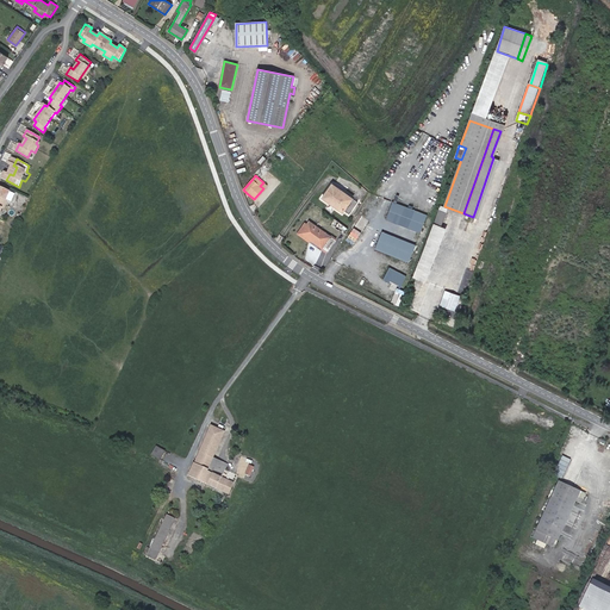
[(358,201),(332,184),(322,198),(342,212),(343,210),(349,213),(358,201)]
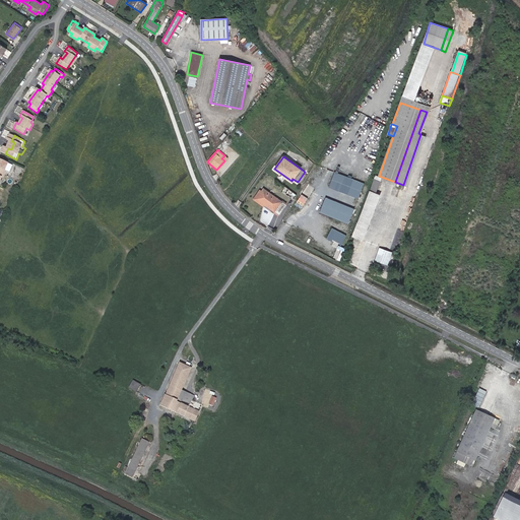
[(8,181),(11,174),(9,173),(12,165),(2,159),(0,163),(0,168),(0,169),(0,185),(2,187),(6,180),(8,181)]
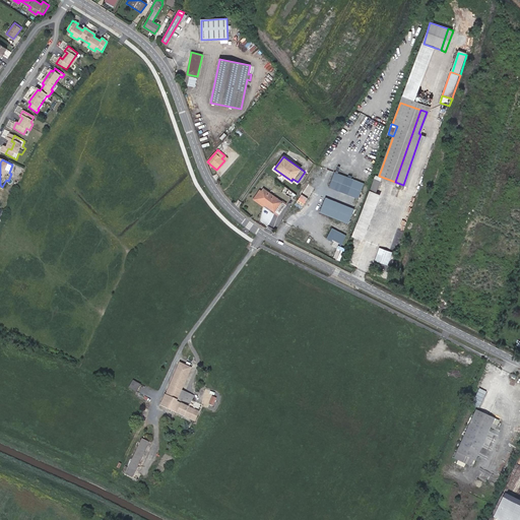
[(360,197),(365,182),(338,173),(340,168),(337,166),(330,187),(360,197)]
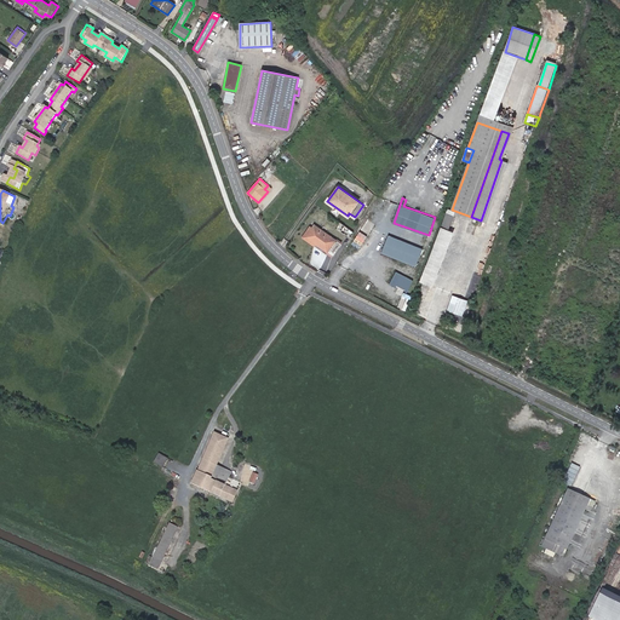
[(448,229),(453,217),(447,214),(442,227),(448,229)]
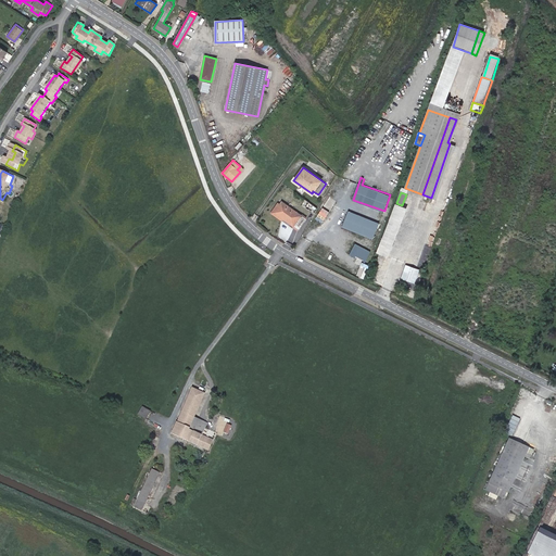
[(328,196),(317,219),(325,223),(336,199),(328,196)]
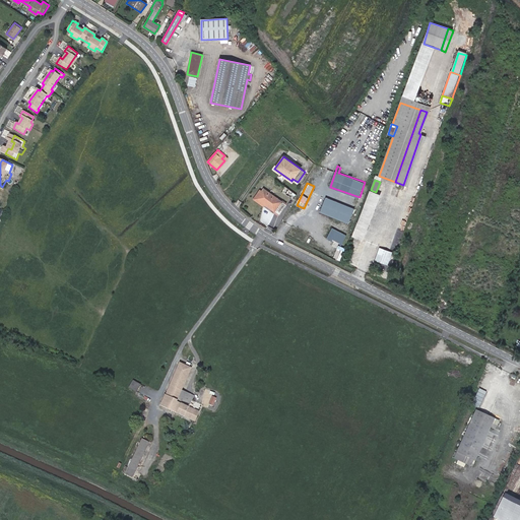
[(263,189),(262,190),(257,196),(266,202),(264,204),(279,214),(286,205),(263,189)]
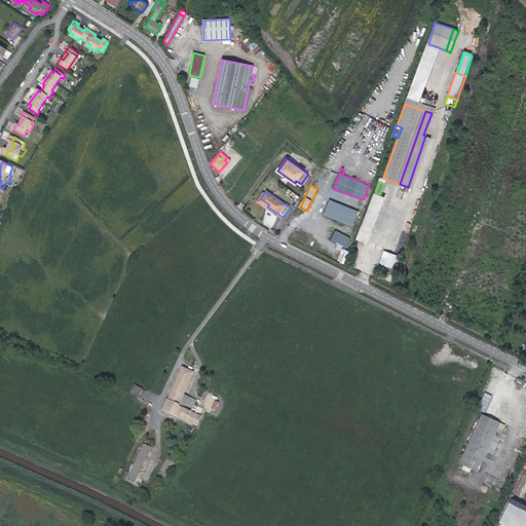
[(298,201),(300,197),(292,191),(290,195),(296,198),(298,201)]
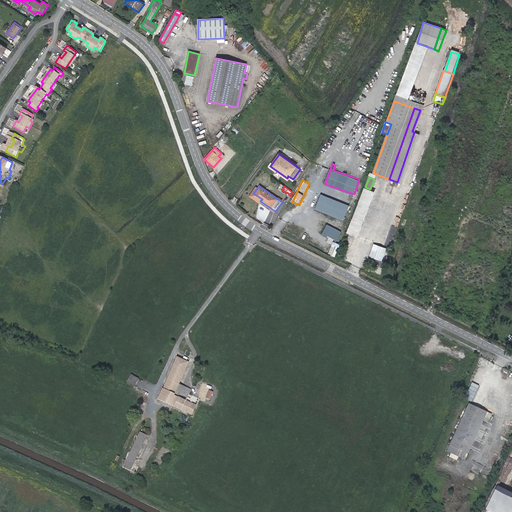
[(357,228),(371,192),(364,189),(350,225),(357,228)]
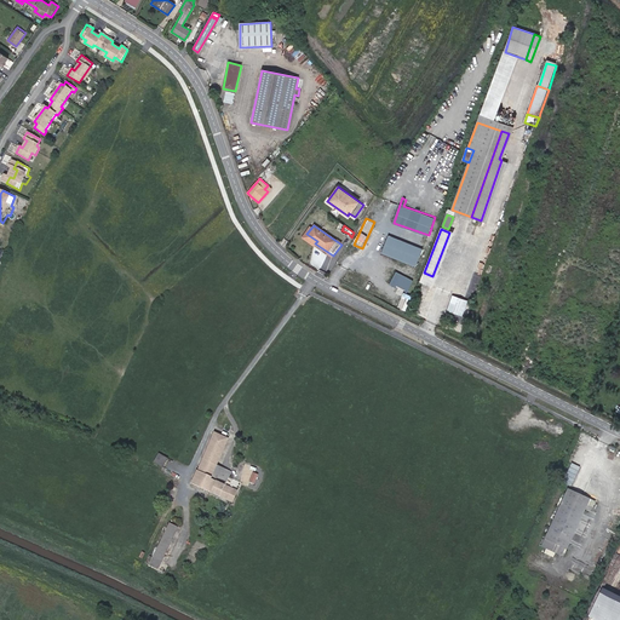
[(317,241),(306,234),(305,233),(302,237),(314,245),(315,244),(317,241)]
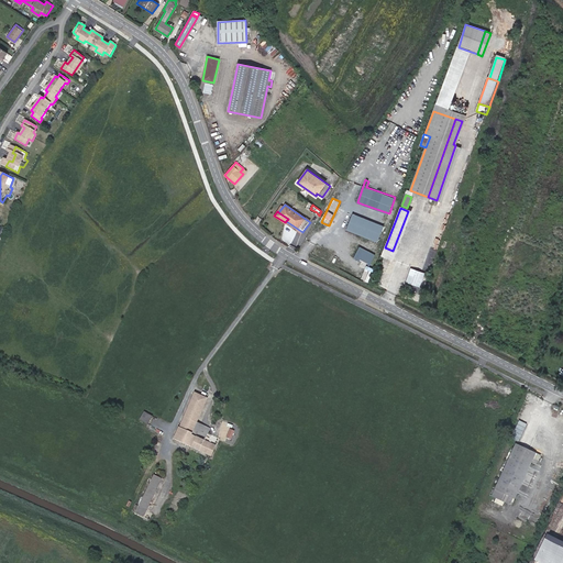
[(353,213),(346,230),(378,242),(384,224),(353,213)]
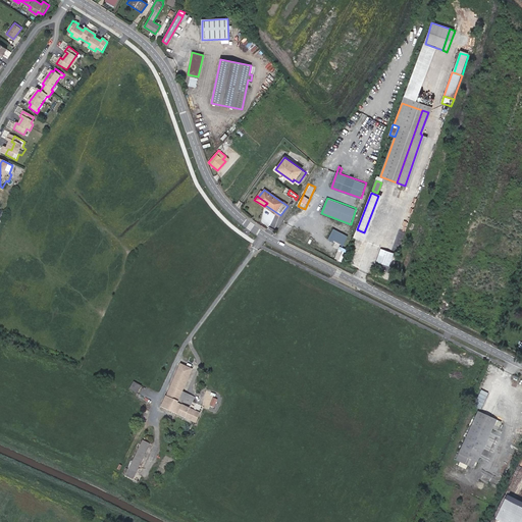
[(342,245),(344,240),(334,236),(332,241),(342,245)]
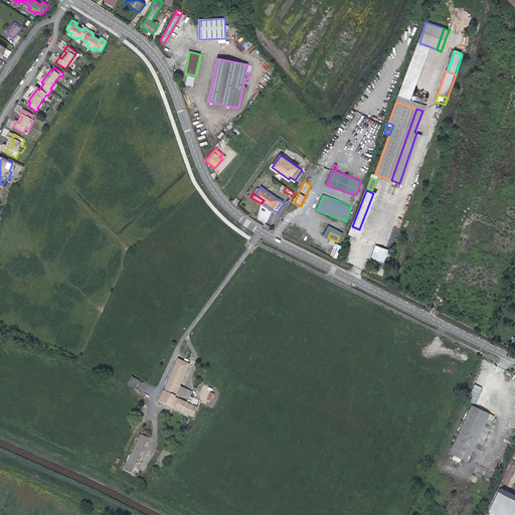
[(372,259),(383,263),(387,251),(376,247),(372,259)]
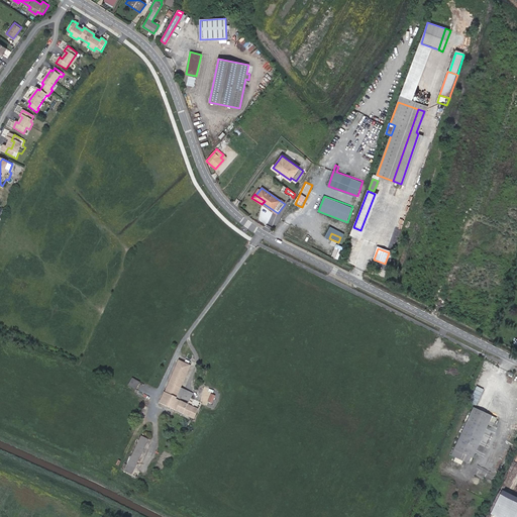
[(180,360),(171,381),(184,387),(193,367),(180,360)]
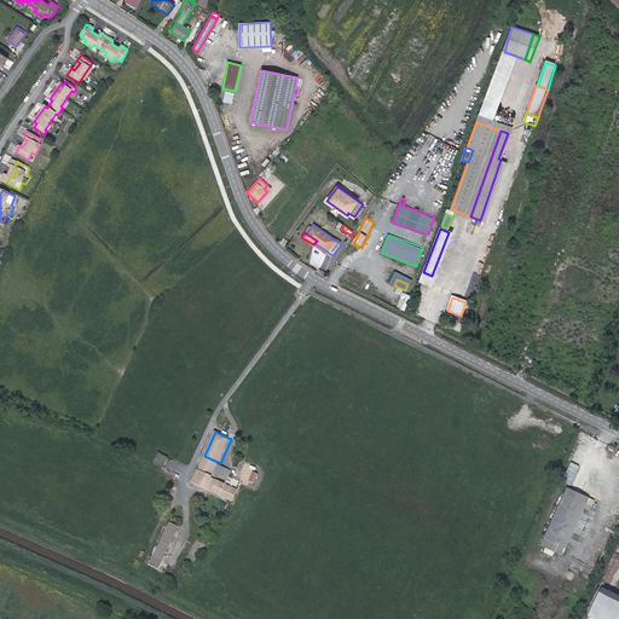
[(168,458),(158,452),(152,462),(162,467),(168,458)]
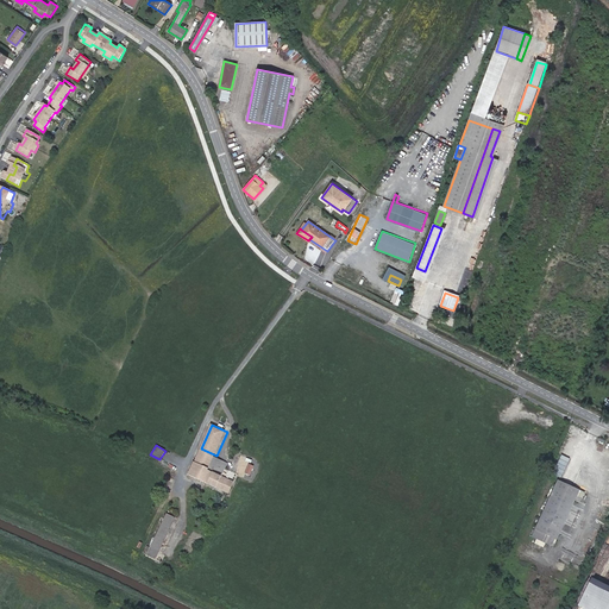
[(217,456),(201,449),(195,460),(212,469),(214,462),(217,456)]
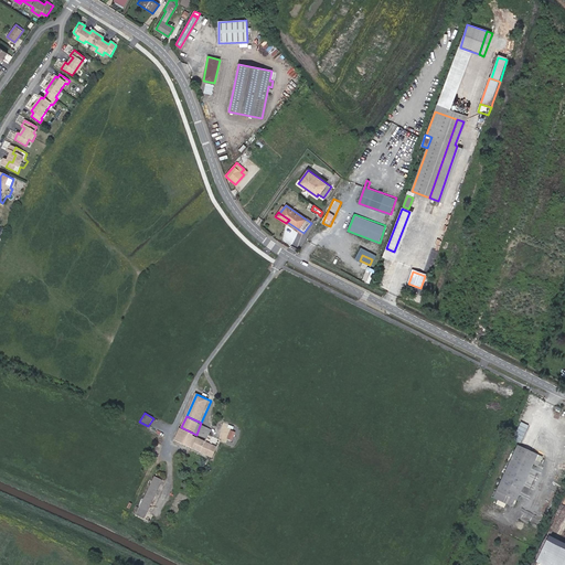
[(195,437),(196,435),(181,427),(181,428),(180,429),(174,440),(209,457),(214,446),(209,444),(210,440),(206,439),(205,441),(195,437)]
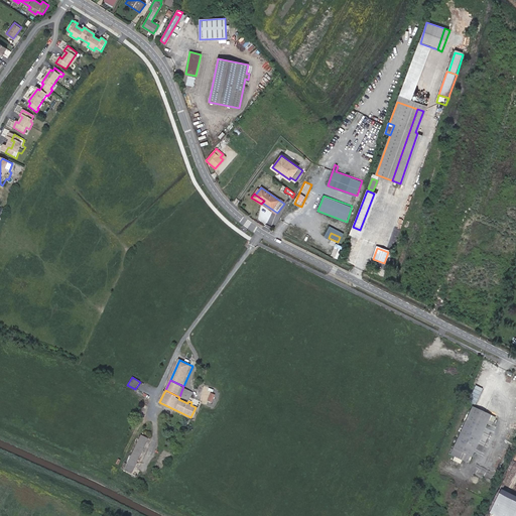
[(195,397),(181,391),(179,397),(178,399),(187,403),(188,401),(188,400),(192,401),(195,397)]
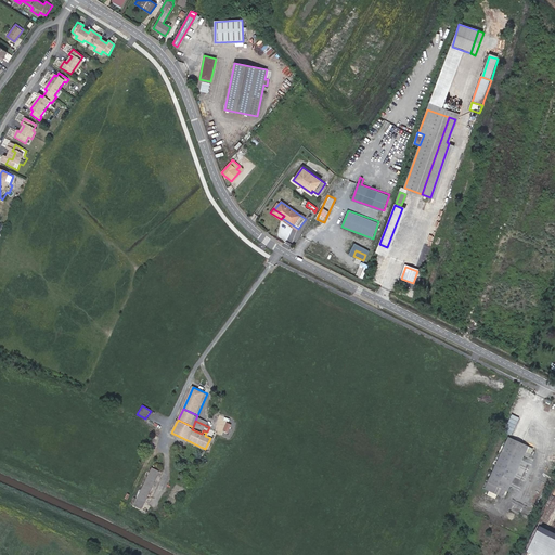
[(215,440),(210,438),(205,449),(210,451),(215,440)]
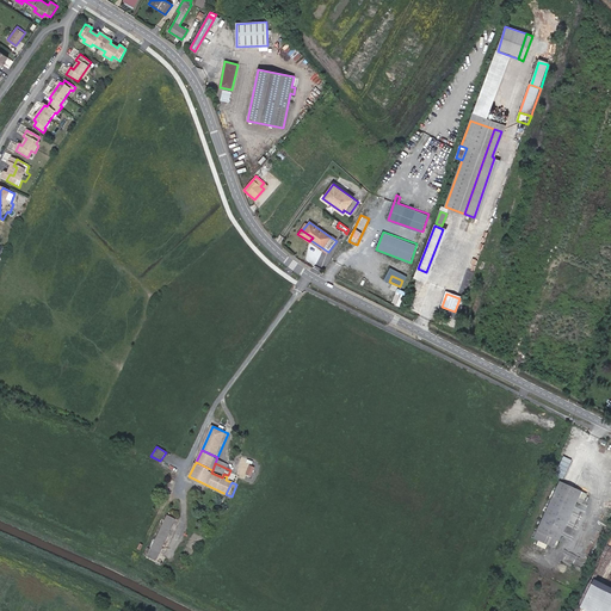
[(559,541),(576,501),(584,504),(588,495),(581,492),(561,482),(535,537),(556,547),(559,541)]
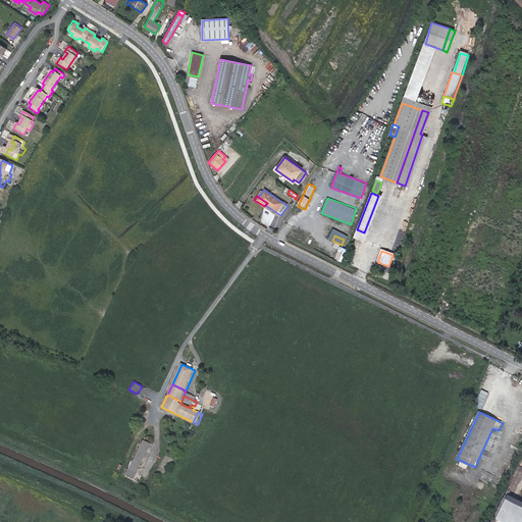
[(143,440),(125,476),(134,480),(151,444),(143,440)]
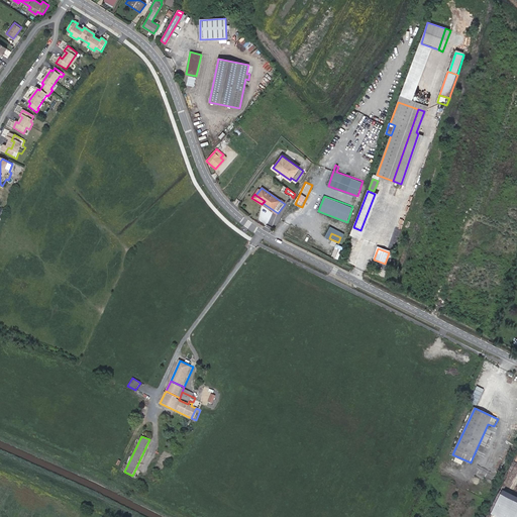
[(497,516),(516,516),(516,496),(503,491),(492,515),(497,516)]
